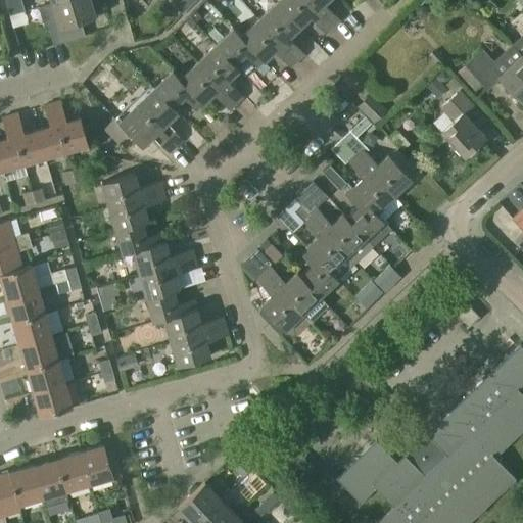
[(70,0),(52,5),(59,29),(53,30),(57,44),(54,45),(54,47),(86,37),(81,22),(96,18),(90,0),(70,0)]
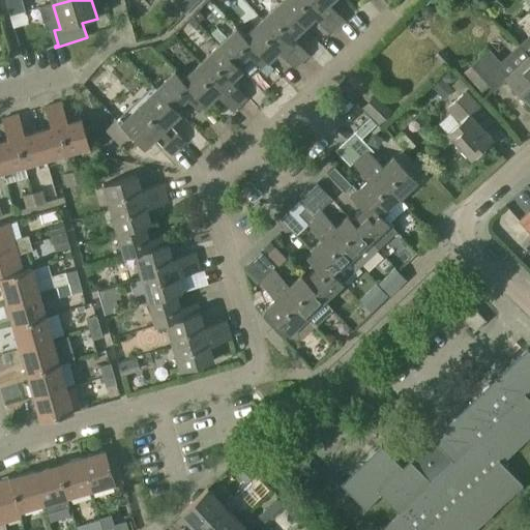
[(186,0),(183,0),(177,7),(185,15),(193,6),(186,0)]
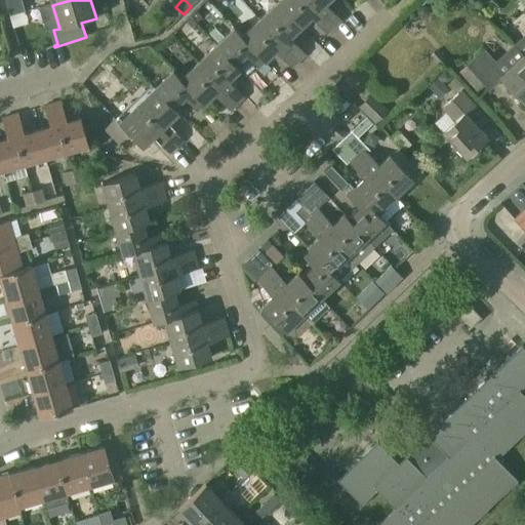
[(308,0),(279,0),(277,2),(300,28),(311,17),(327,35),(334,28),(308,0)]
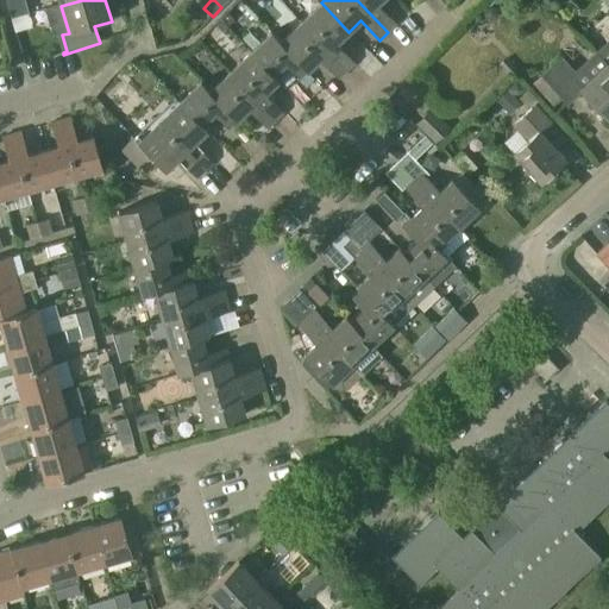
[(357,0),(388,32),(395,25),(377,5),(382,0),(357,0)]
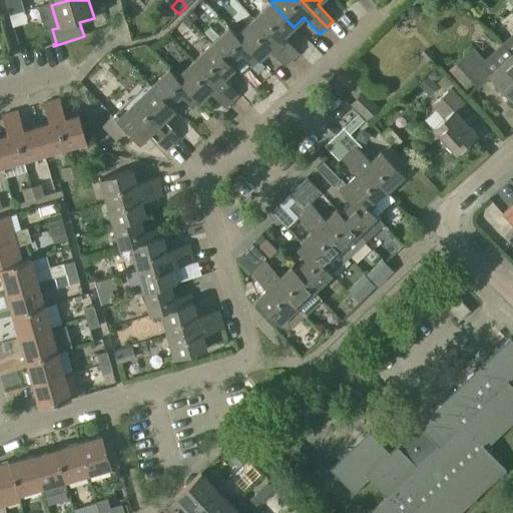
[(291,60),(297,55),(299,53),(284,38),(294,27),(271,2),(253,18),(291,60)]
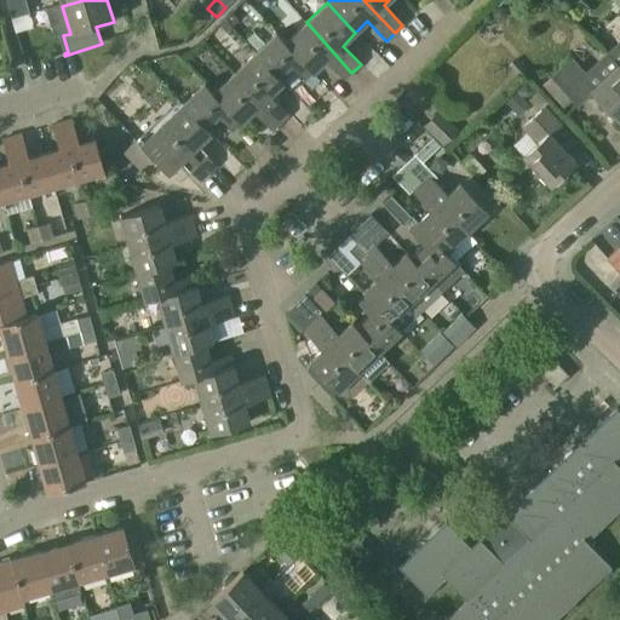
[(15,33),(33,28),(29,16),(12,22),(15,33)]
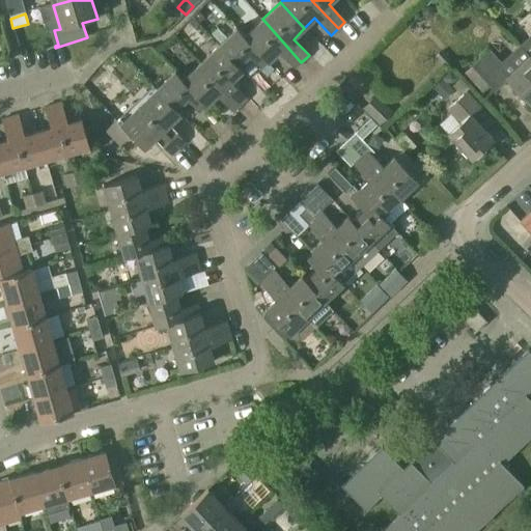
[(262,19),(244,36),(269,62),(279,53),(295,70),(301,62),(262,19)]
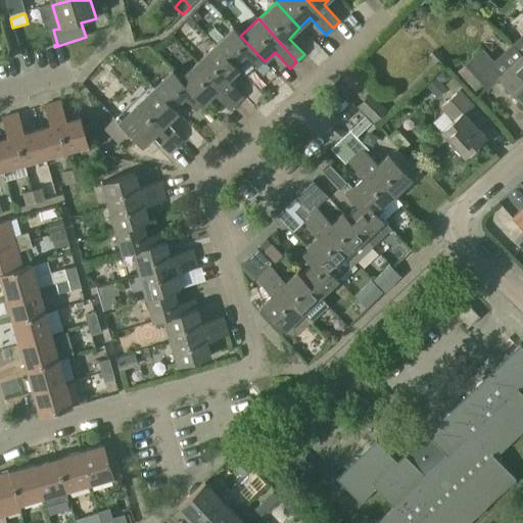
[(256,68),(265,61),(240,36),(233,28),(216,45),(234,64),(243,55),(256,68)]
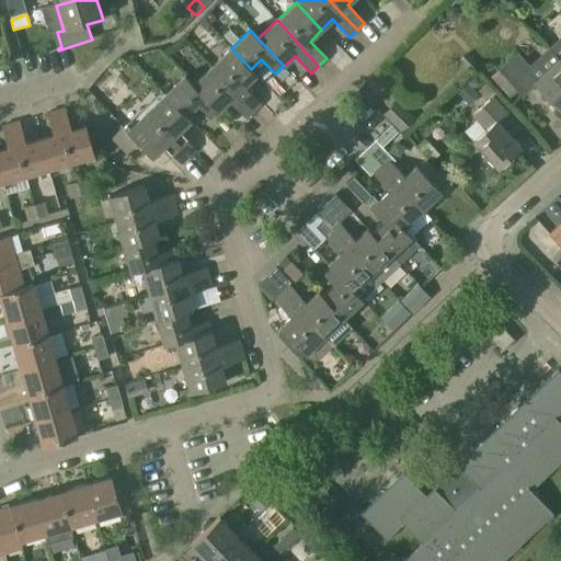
[(560,35),(549,46),(560,59),(560,35)]
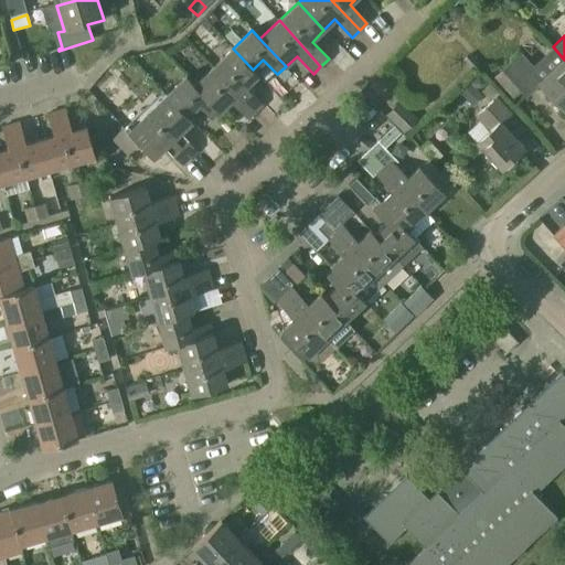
[(534,87),(540,82),(564,109),(564,60),(553,46),(534,64),(520,51),(501,68),(522,92),(531,84),(534,87)]
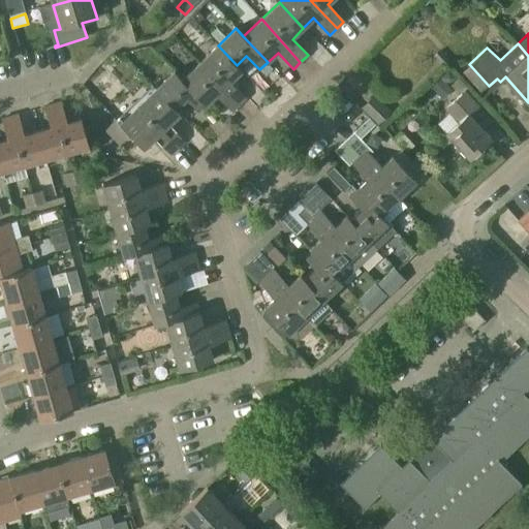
[(218,45),(198,63),(239,105),(246,98),(229,82),(241,70),(237,65),(218,45)]
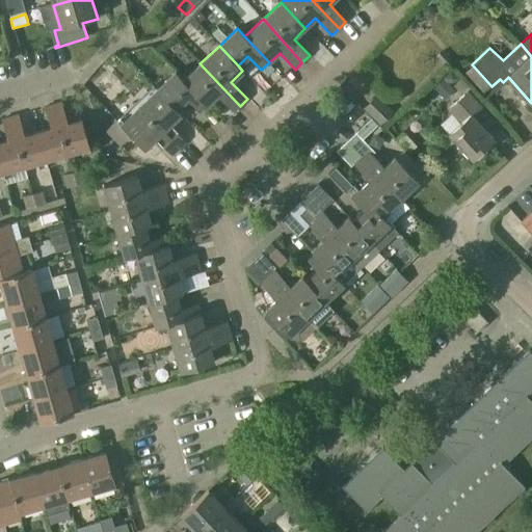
[(182,80),(207,105),(216,96),(233,113),(240,106),(200,63),(182,80)]
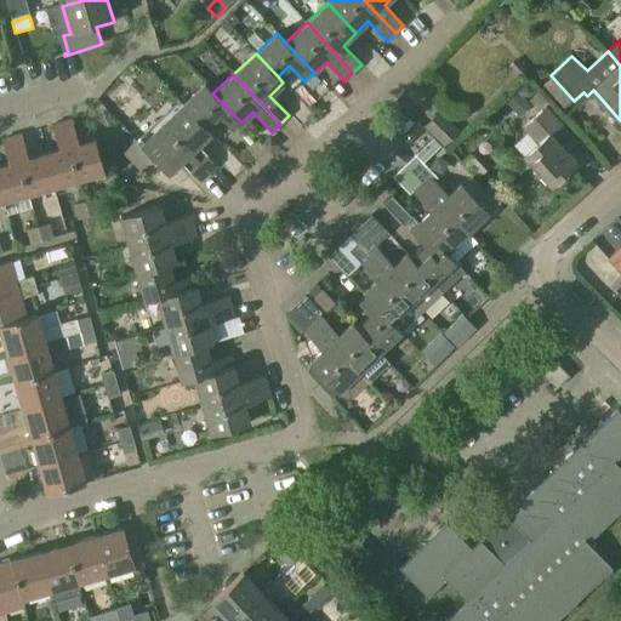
[(205,85),(183,104),(206,129),(217,117),(232,132),(241,123),(212,93),(205,85)]
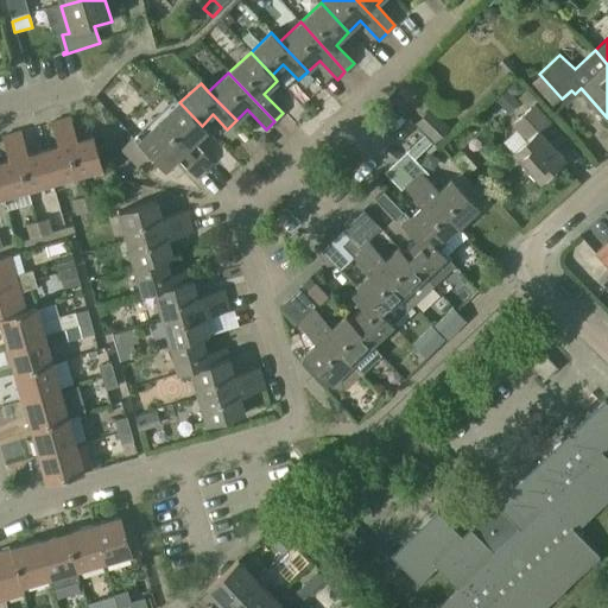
[(207,132),(202,126),(179,102),(141,138),(138,133),(133,137),(120,150),(137,166),(149,156),(164,172),(178,159),(196,178),(211,163),(194,144),(207,132)]
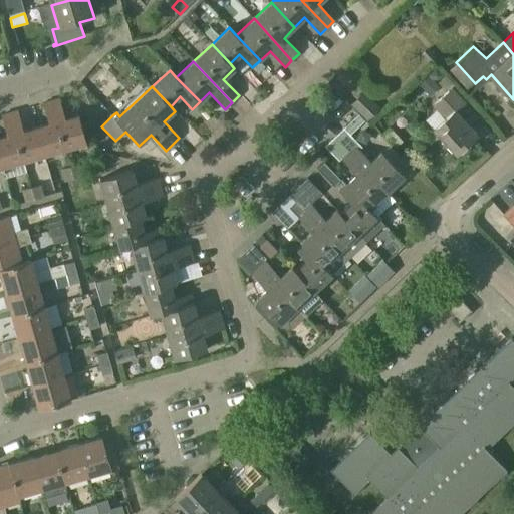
[(433,104),(446,118),(434,129),(457,154),(477,135),(470,125),(479,116),(452,86),(433,104)]
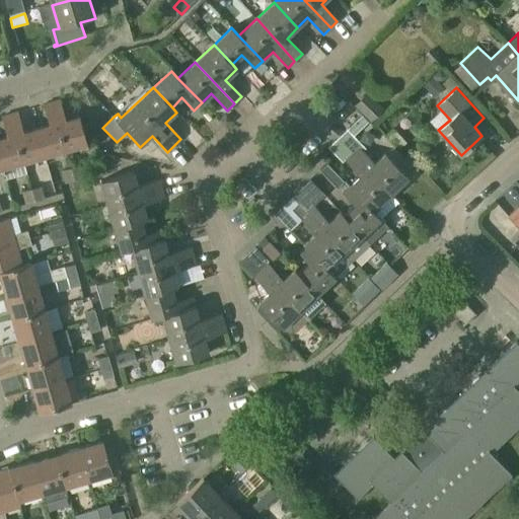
[(382,109),(368,94),(356,105),(371,121),(382,109)]
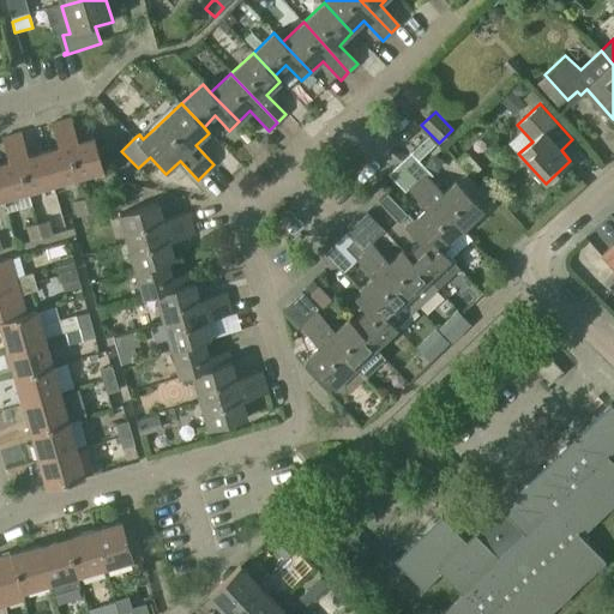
[(0,200),(103,170),(94,139),(78,144),(71,120),(64,122),(67,134),(62,136),(59,124),(52,126),(58,150),(28,158),(22,134),(13,137),(17,149),(12,150),(8,138),(0,140),(7,164),(0,167),(0,200)]
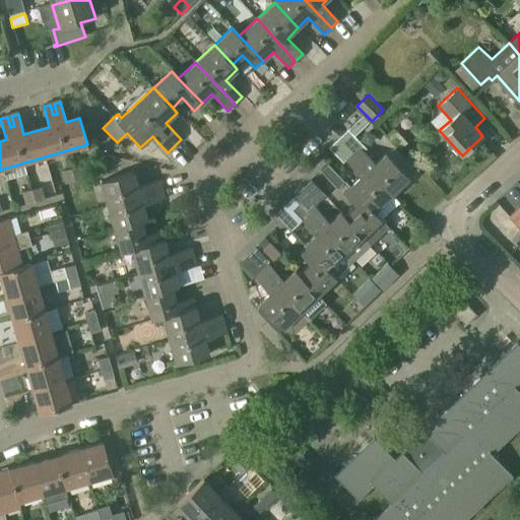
[(369,122),(363,115),(347,130),(353,136),(369,122)]
